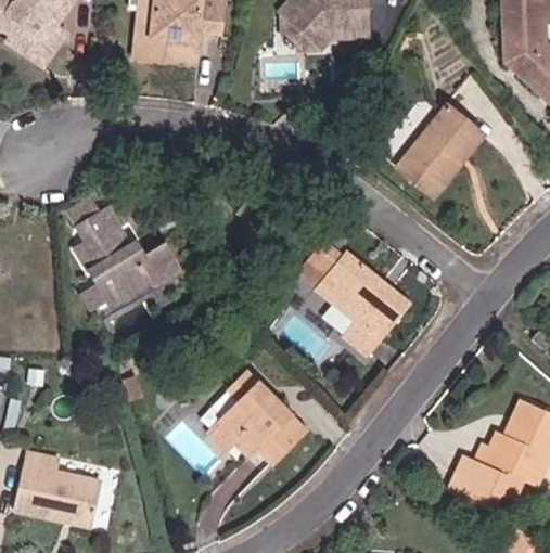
[(0,0),(0,35),(0,36),(11,33),(14,46),(48,66),(68,34),(56,25),(72,0),(0,0)]
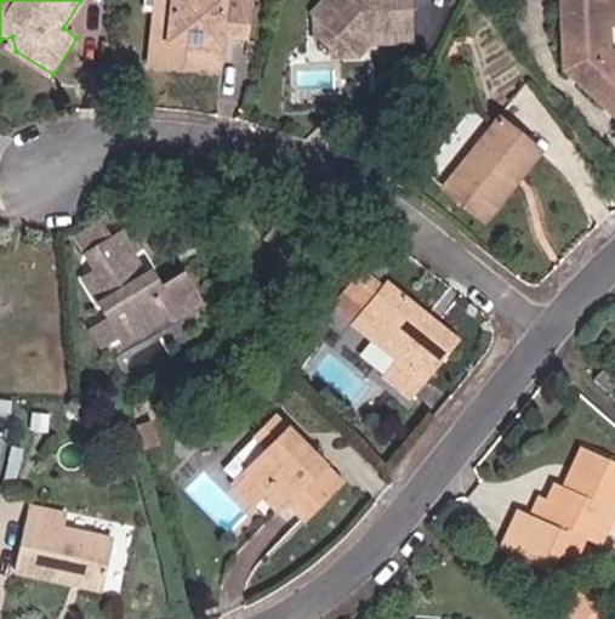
[(169,11),(169,0),(149,0),(149,10),(160,10),(169,11)]
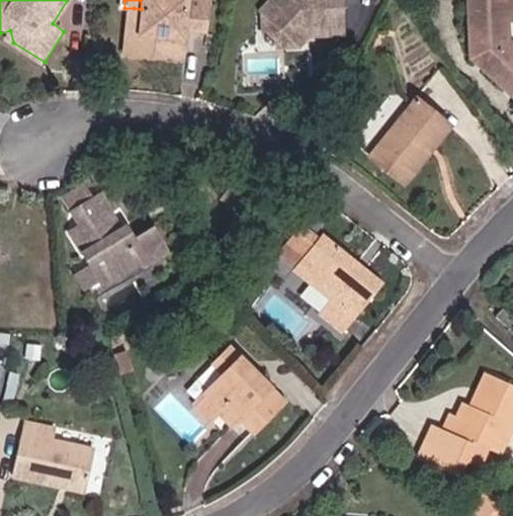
[(208,29),(209,0),(141,0),(141,9),(134,8),(132,34),(145,35),(144,56),(183,59),(184,28),(208,29)]
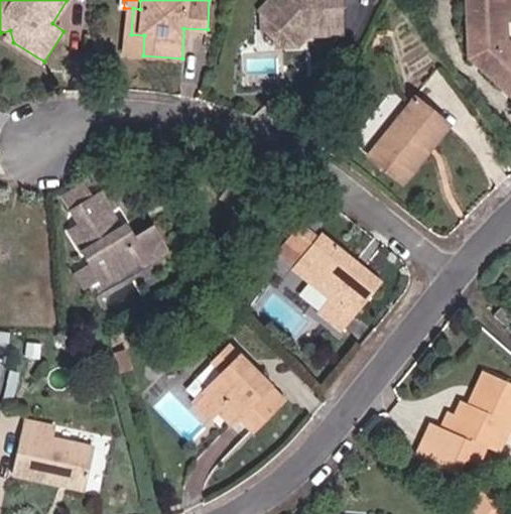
[(320,35),(341,34),(339,0),(287,0),(267,18),(268,42),(291,42),(304,35),(304,26),(320,26),(320,35)]
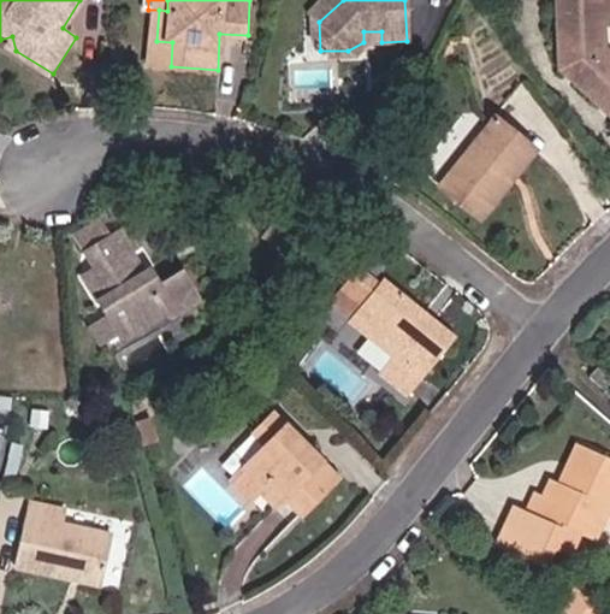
[(570,68),(593,89),(586,95),(609,117),(609,53),(602,46),(598,28),(592,0),(549,0),(563,75),(570,68)]
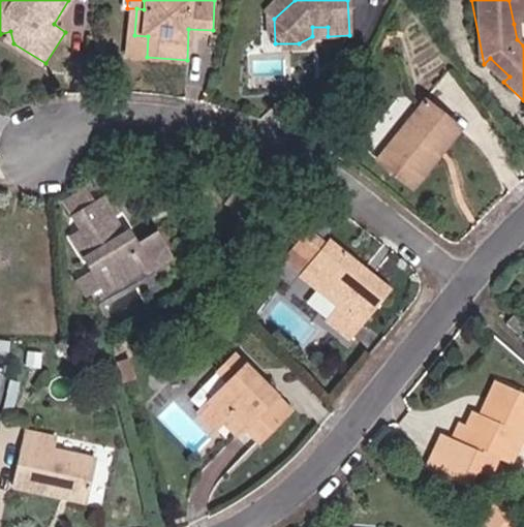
[(509,0),(514,24),(523,21),(523,0),(509,0)]
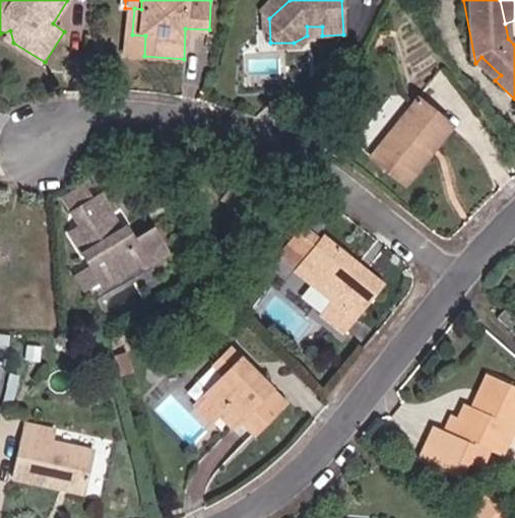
[(307,36),(322,36),(322,26),(307,26),(307,36)]
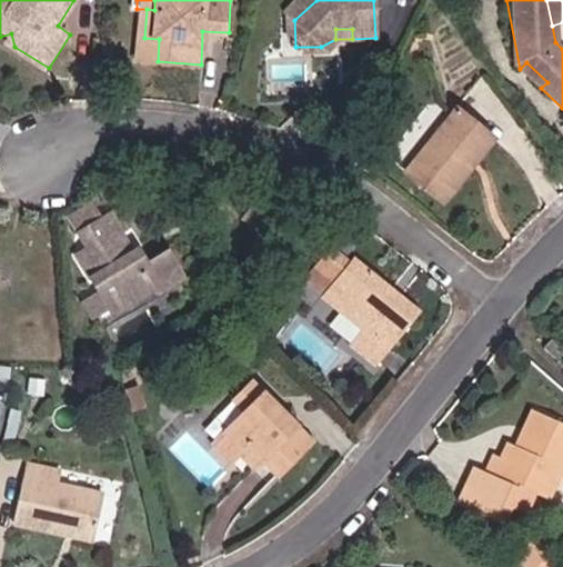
[(158,61),(159,39),(144,38),(143,61),(158,61)]
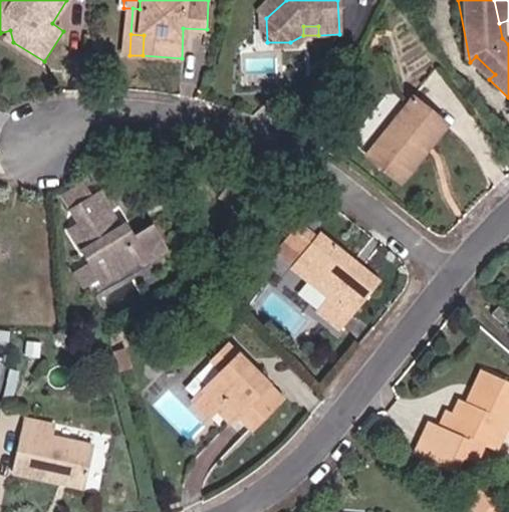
[(470,62),(489,79),(495,74),(476,56),(470,62)]
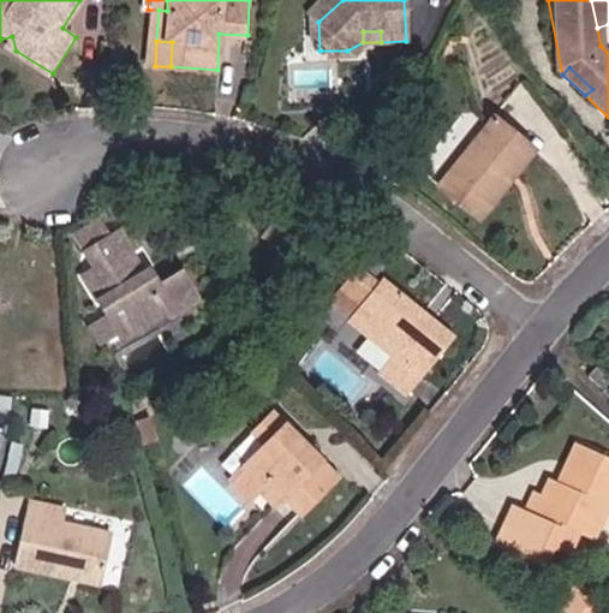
[(499,121),(443,191),(485,224),(511,190),(502,184),(531,147),(499,121)]
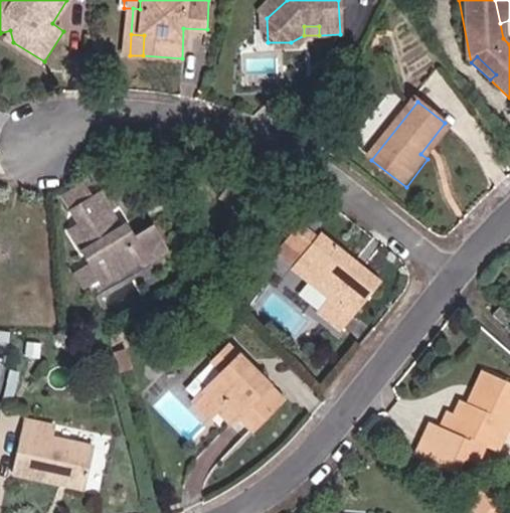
[(445,123),(420,154),(428,159),(452,128),(445,123)]
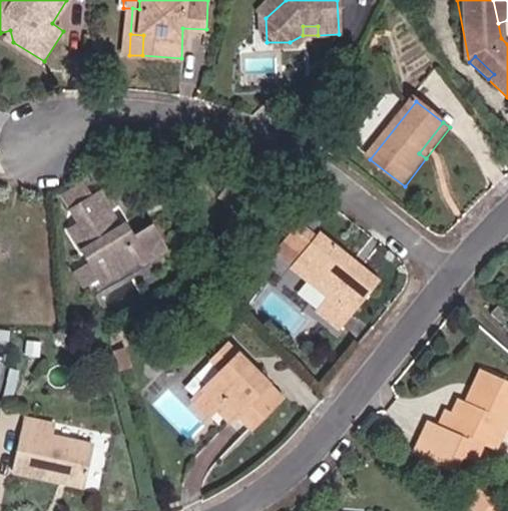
[(99,200),(90,188),(70,203),(79,215),(99,200)]
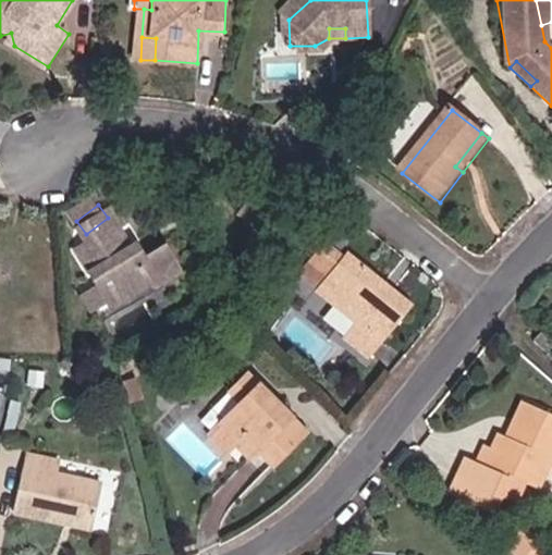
[(126,230),(114,213),(108,218),(86,234),(83,236),(95,251),(81,262),(117,313),(156,286),(158,290),(183,272),(166,247),(142,264),(120,234),(126,230)]
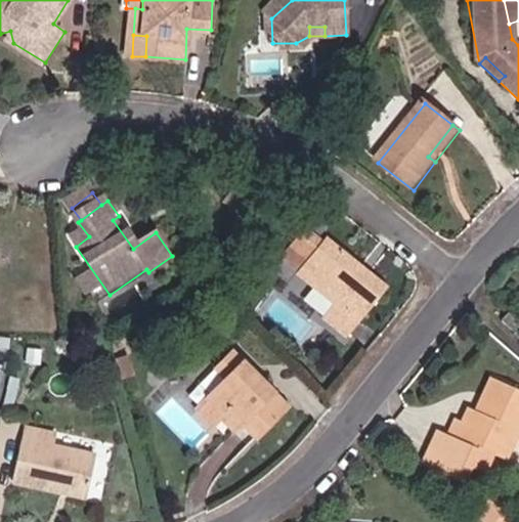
[(328,234),(323,237),(305,222),(282,250),(302,266),(298,269),(336,299),(326,312),(352,335),(392,289),(371,270),(366,275),(357,270),(362,264),(328,234)]
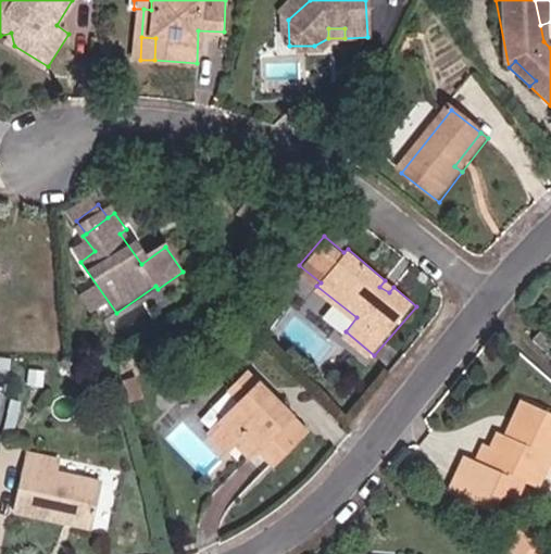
[(543,352),(550,345),(550,335),(541,327),(531,341),(543,352)]
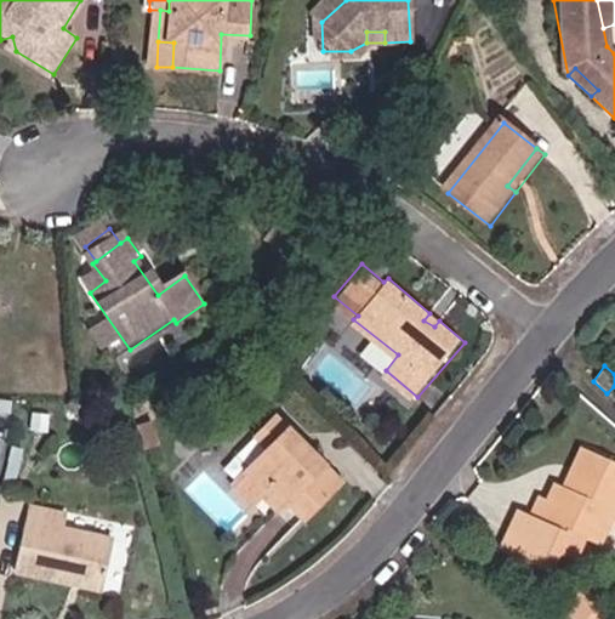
[(30,412),(30,427),(55,429),(55,414),(30,412)]
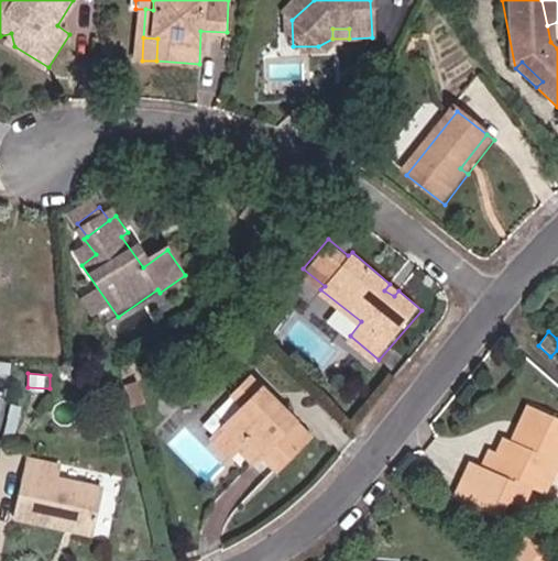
[(239,442),(234,447),(252,465),(263,454),(276,469),(310,435),(291,415),(279,403),(251,374),(230,395),(240,405),(220,425),(239,442)]
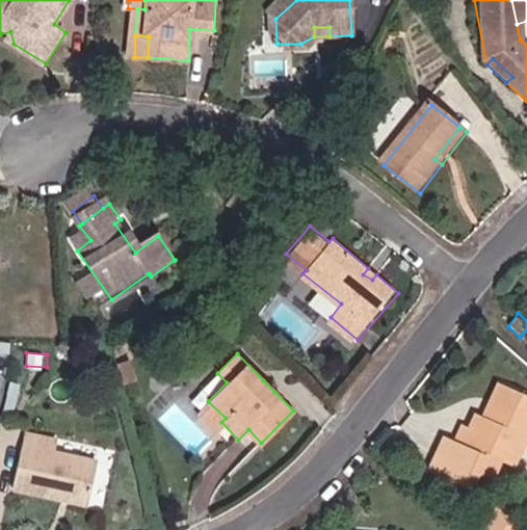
[(263,380),(274,392),(275,377),(263,380)]
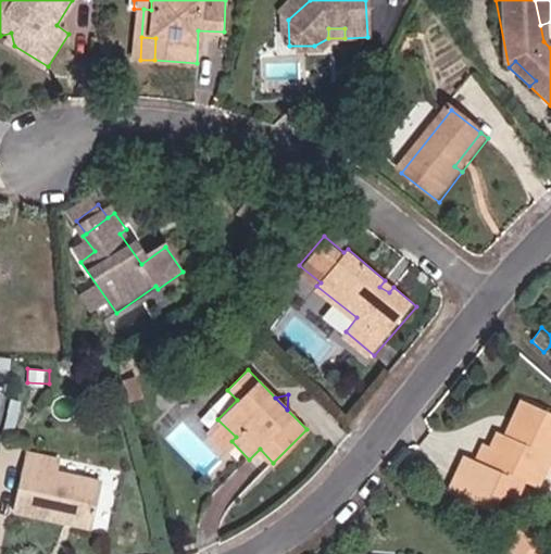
[(529,403),(520,399),(504,435),(509,437),(516,418),(523,416),(529,403)]
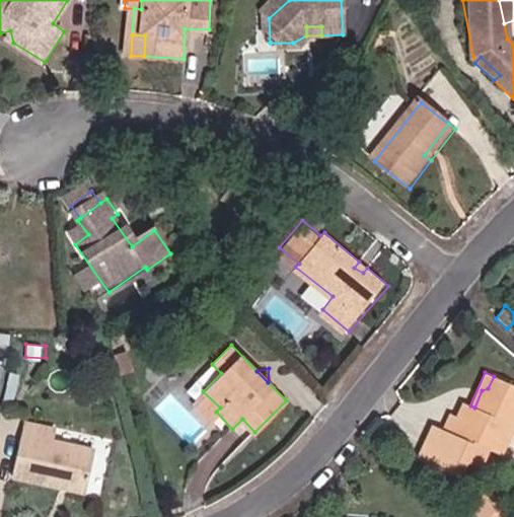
[(491,467),(513,416),(513,385),(494,376),(488,388),(482,390),(474,408),(470,405),(462,401),(456,416),(449,413),(442,428),(432,424),(417,458),(455,475),(462,459),(476,465),(479,461),(491,467)]
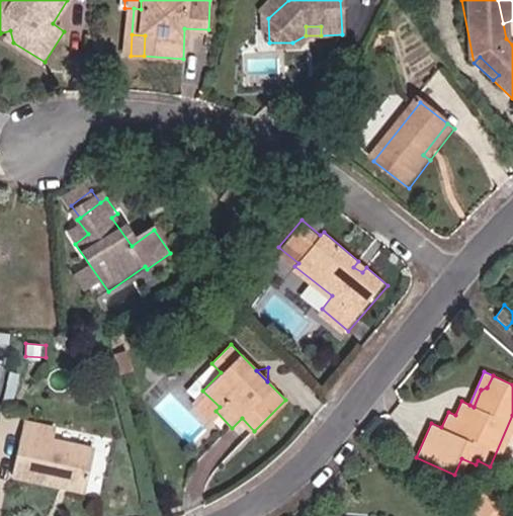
[(216,411),(220,407),(202,391),(192,400),(210,417),(216,411)]
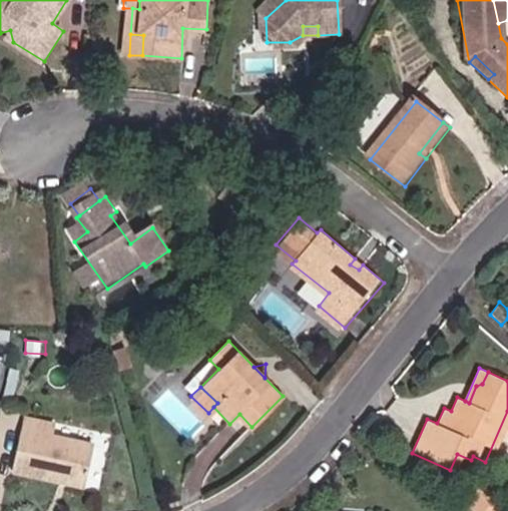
[(54,426),(25,421),(14,474),(63,484),(65,477),(86,481),(93,447),(51,439),(54,426)]
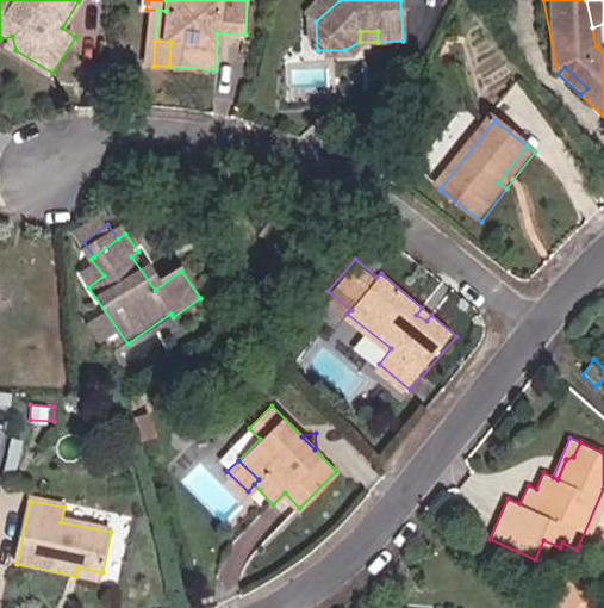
[(601,607),(571,583),(556,600),(566,607),(601,607)]
